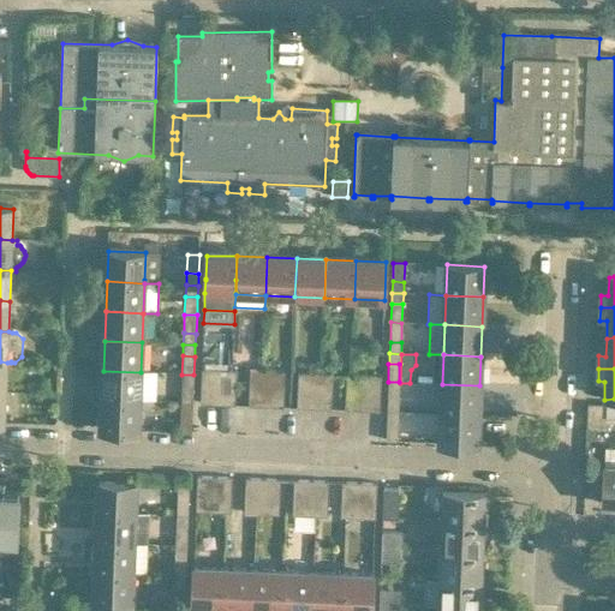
[(103,371),(102,401),(139,402),(141,372),(103,371)]
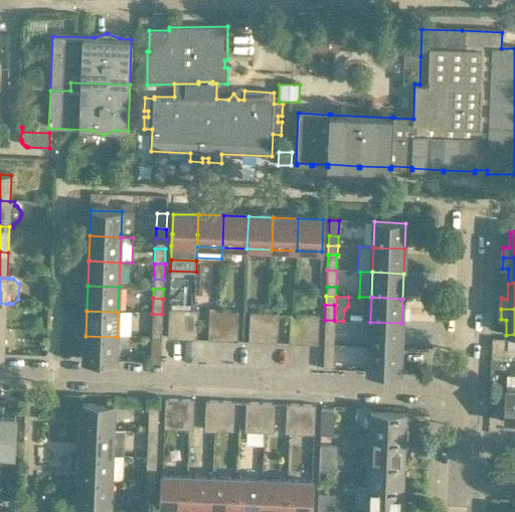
[(169,311),(167,340),(168,340),(182,341),(183,311),(169,311)]
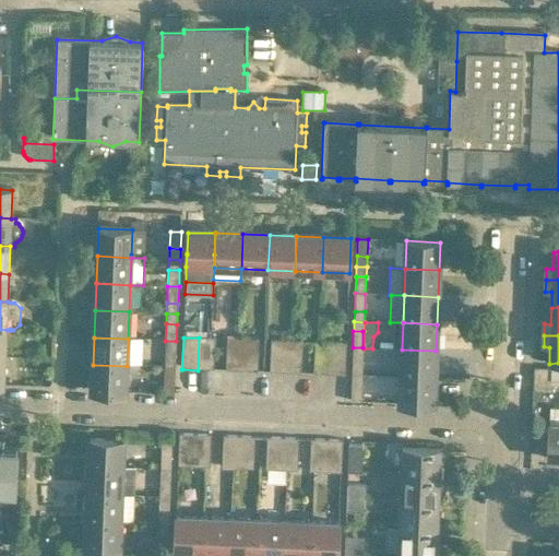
[(199,338),(198,370),(214,370),(215,339),(199,338)]
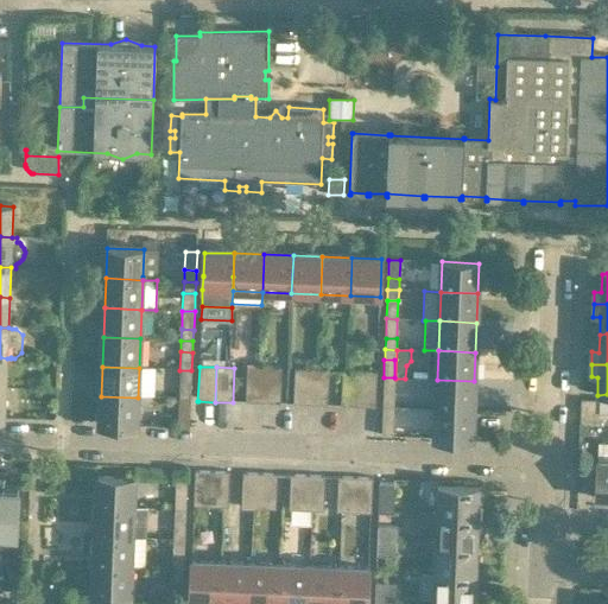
[(154,369),(139,368),(138,398),(153,399),(154,369)]
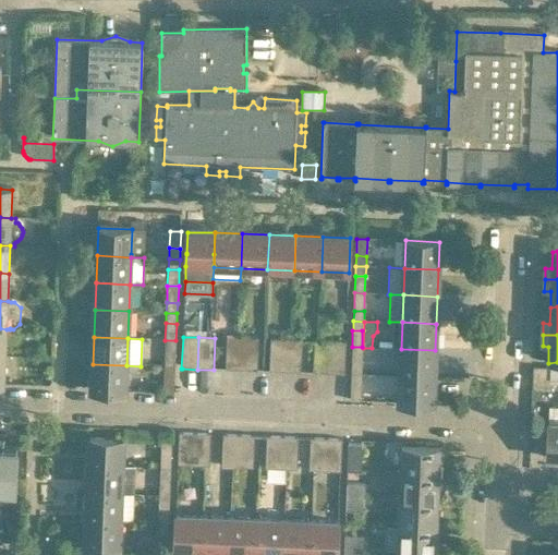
[(225,371),(241,371),(242,339),(227,338),(225,371)]
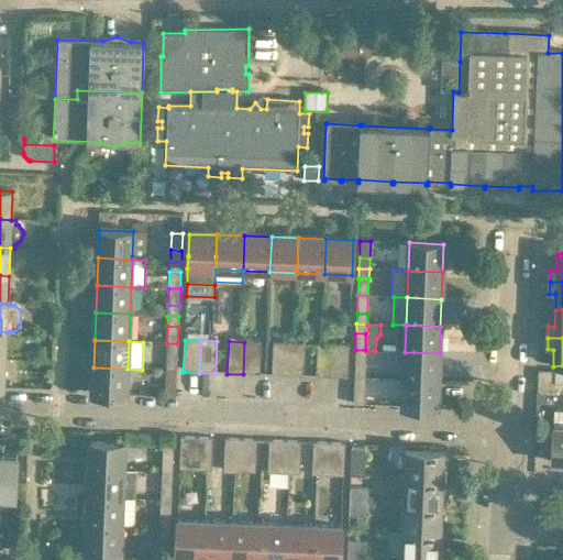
[(244,342),(243,374),(260,375),(261,342),(244,342)]
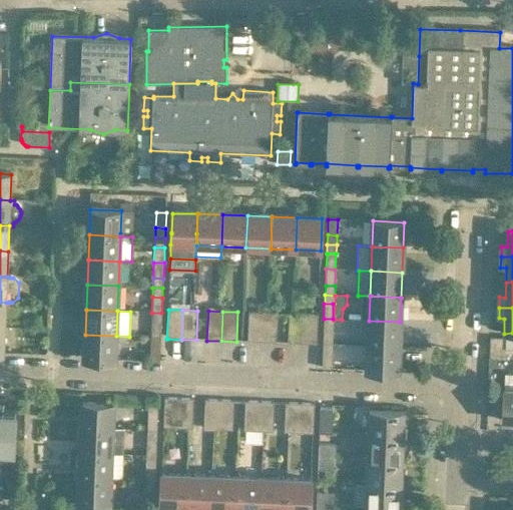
[(151,313),(150,328),(161,329),(161,313),(151,313)]
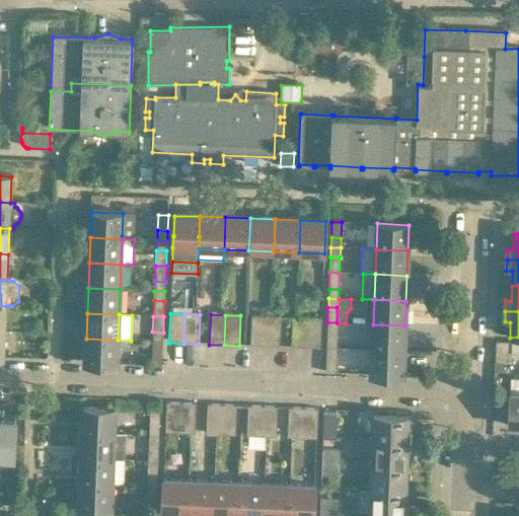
[(250,346),(265,347),(267,316),(251,316),(250,346)]
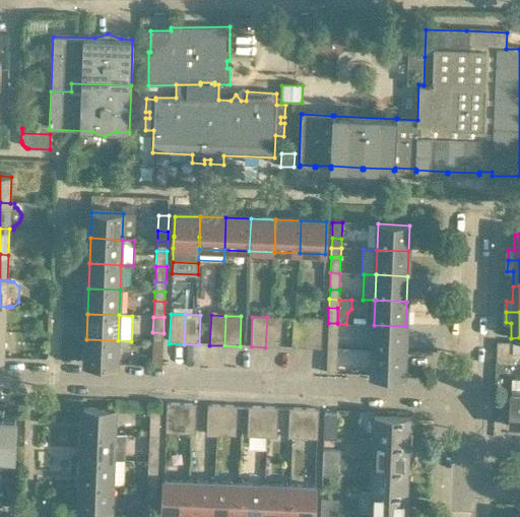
[(267,317),(265,347),(280,347),(281,318),(267,317)]
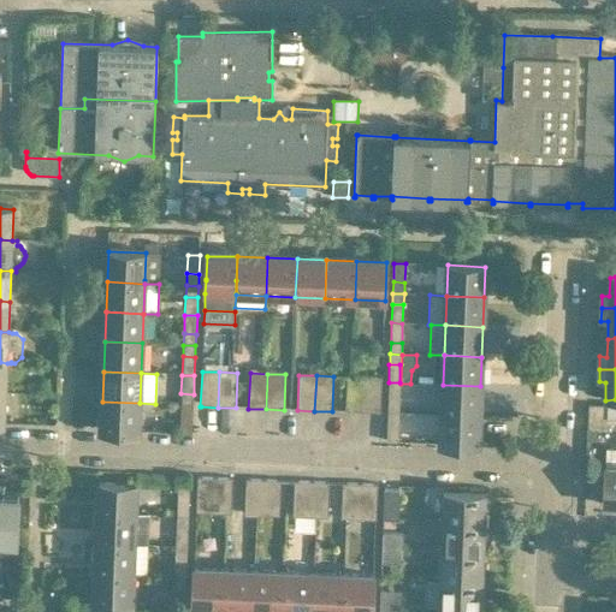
[(345,413),(363,413),(365,378),(347,376),(345,413)]
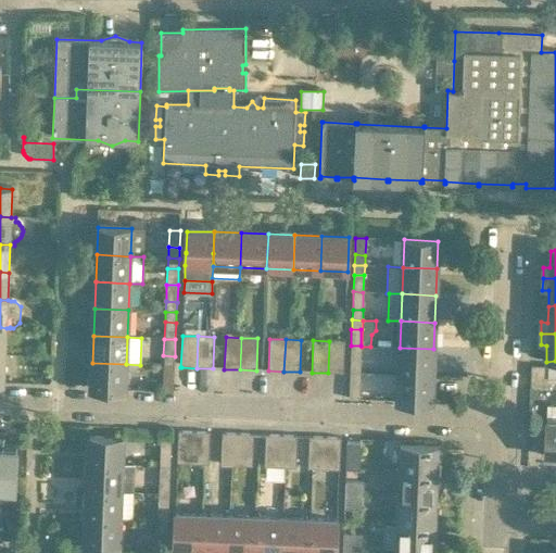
[(329,341),(328,373),(343,374),(344,374),(345,341),(329,341)]
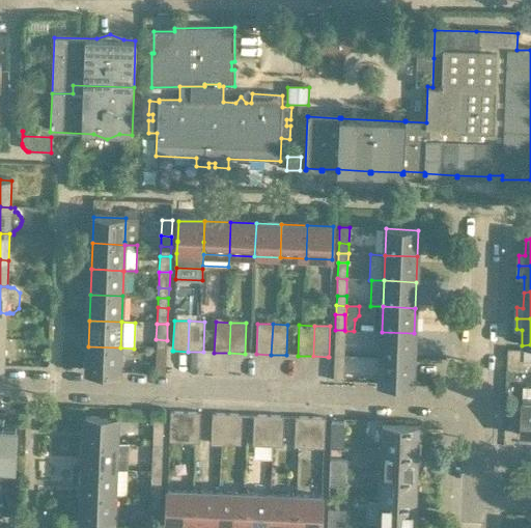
[(336,330),(334,356),(344,357),(345,331),(336,330)]
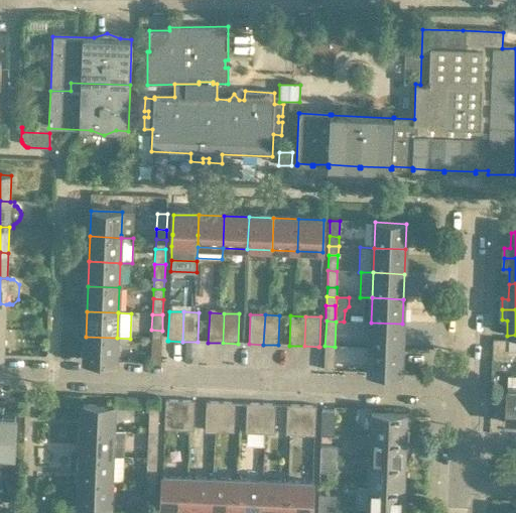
[(401,349),(402,324),(371,323),(370,348),(401,349)]
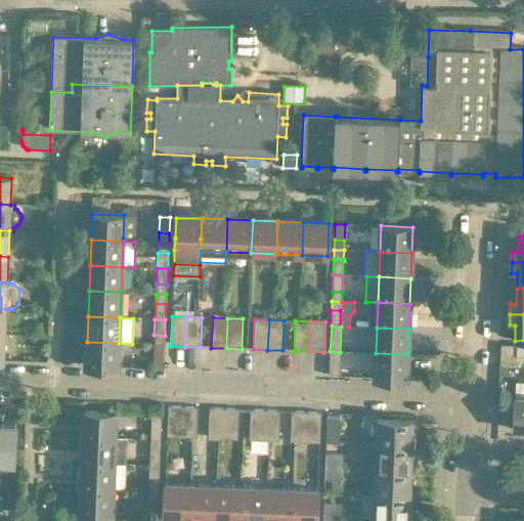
[(154,345),(164,345),(165,336),(154,335),(154,345)]
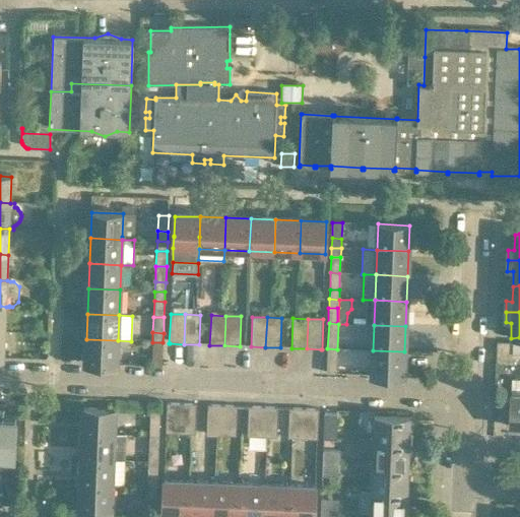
[(85,352),(85,365),(117,366),(117,353),(118,340),(86,339),(85,352)]
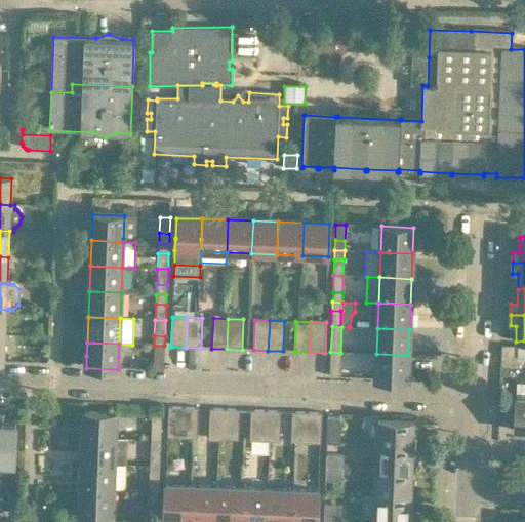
[(164,346),(154,346),(154,355),(164,356),(164,346)]
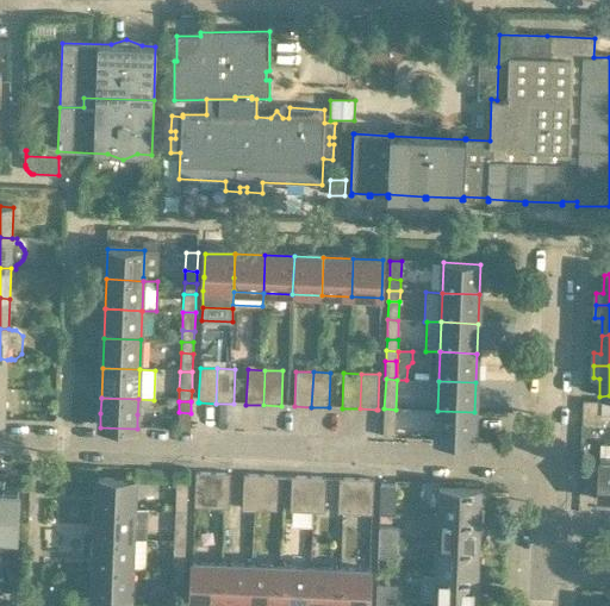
[(583,403),(582,428),(601,428),(601,417),(609,416),(609,403),(602,403),(583,403)]
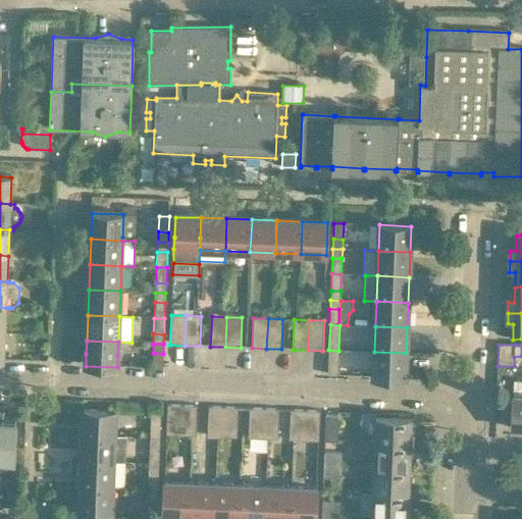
[(405,379),(406,353),(374,352),(373,377),(405,379)]
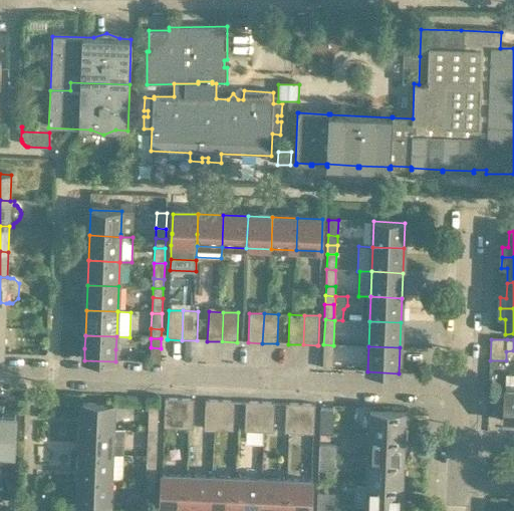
[(151,347),(151,363),(160,363),(161,348),(151,347)]
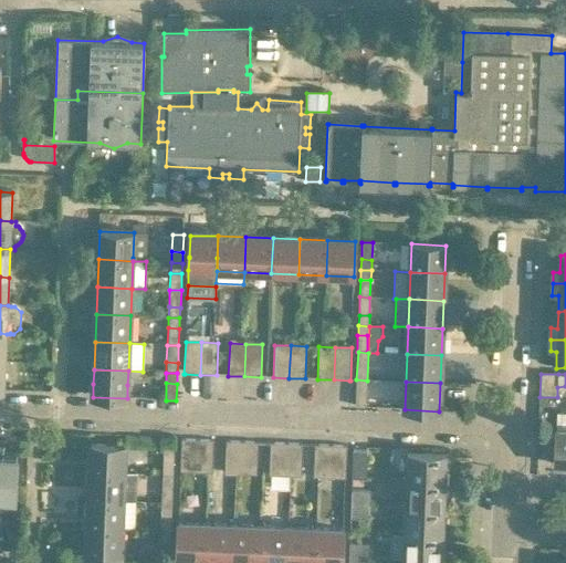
[(355,407),(366,408),(366,391),(356,391),(355,407)]
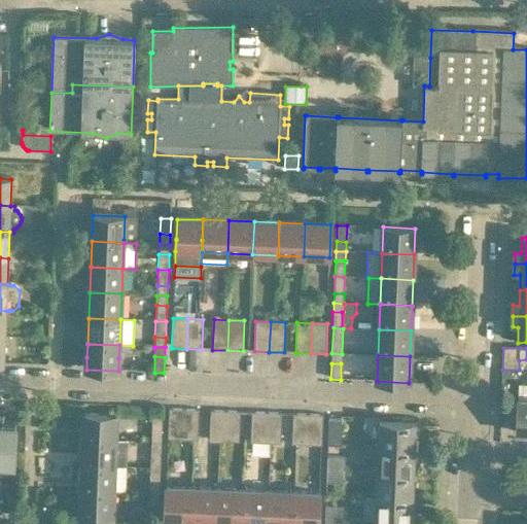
[(517,434),(526,434),(526,399),(518,399),(517,434)]
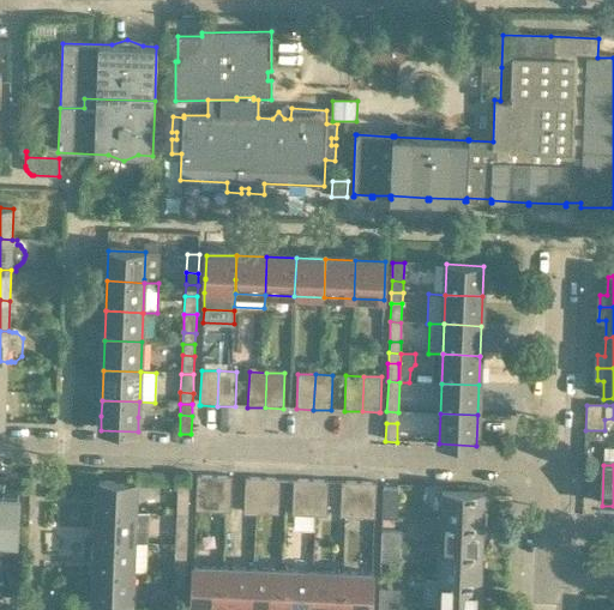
[(197,477),(196,512),(214,512),(215,477),(197,477)]
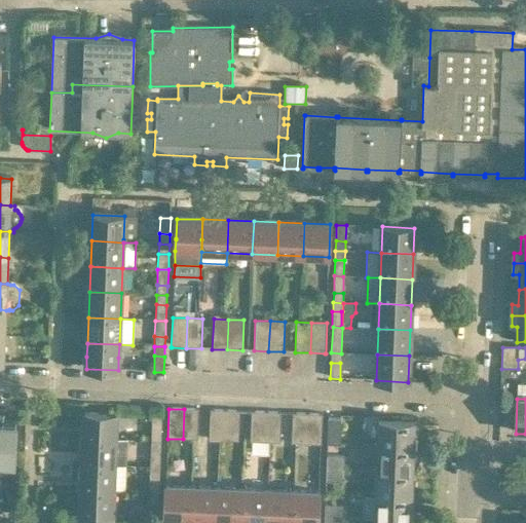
[(184,409),(183,439),(197,440),(199,410),(184,409)]
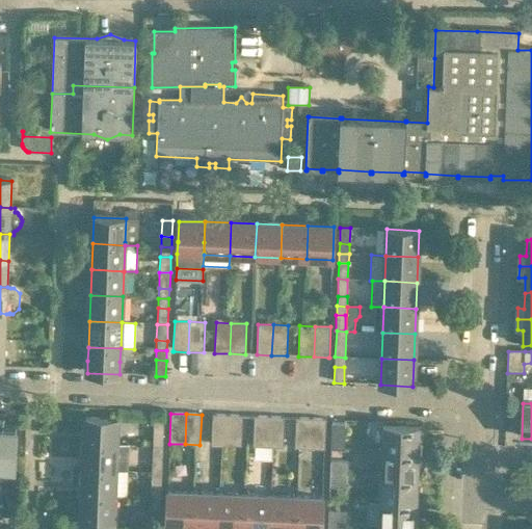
[(211,446),(227,446),(228,416),(212,415),(211,446)]
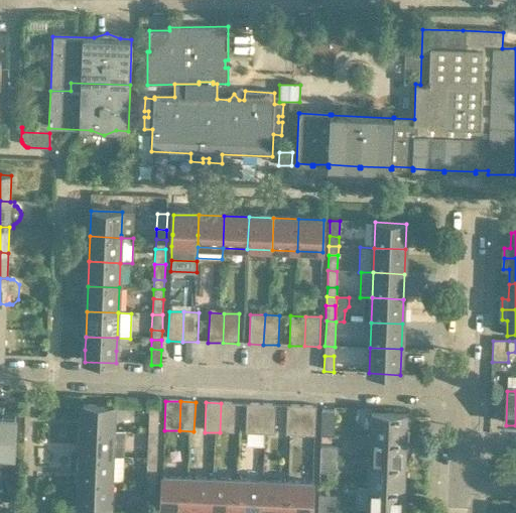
[(221,403),(220,432),(234,433),(235,403),(221,403)]
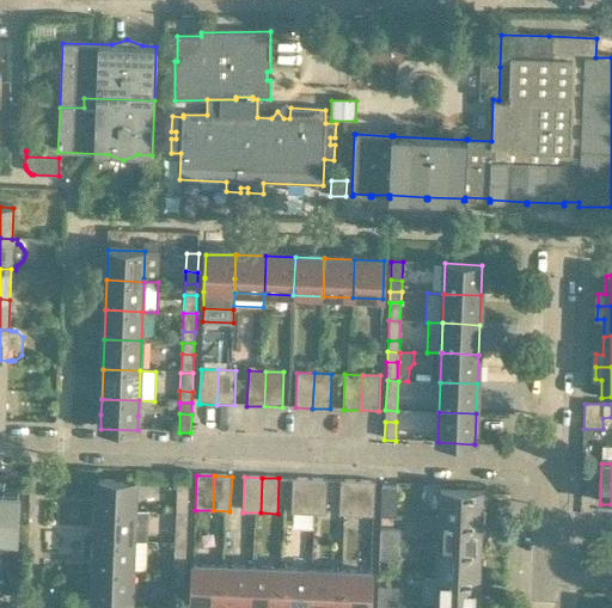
[(291,514),(308,515),(310,479),(293,479),(291,514)]
